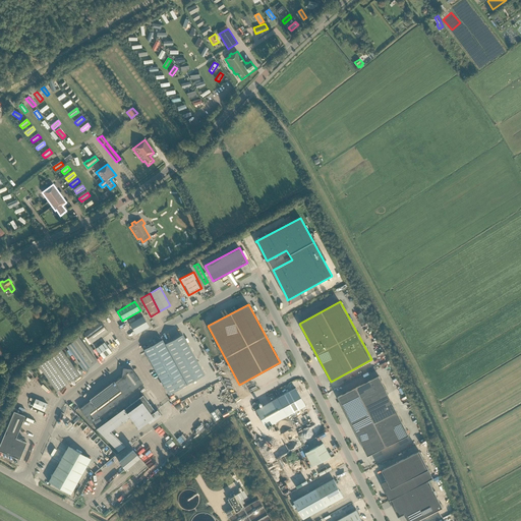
[(362,324),(368,321),(362,310),(358,313),(360,316),(358,317),(362,324)]
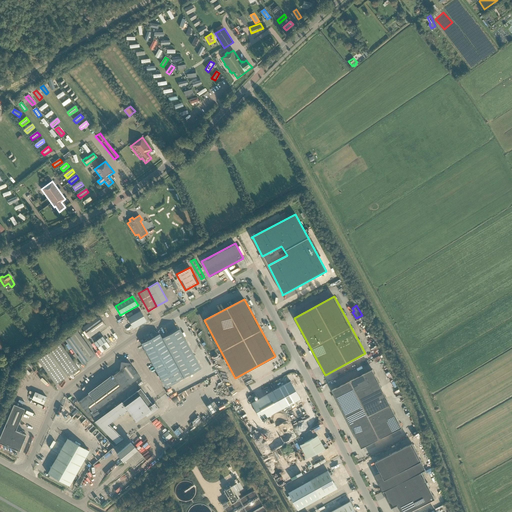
[(146,321),(140,310),(127,318),(133,328),(146,321)]
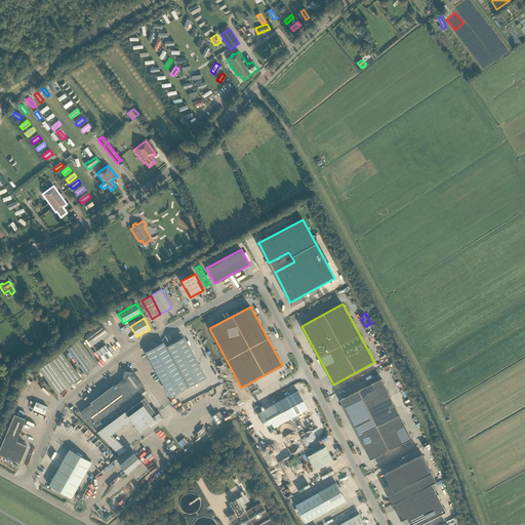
[(108,333),(107,331),(101,324),(84,335),(91,346),(108,333)]
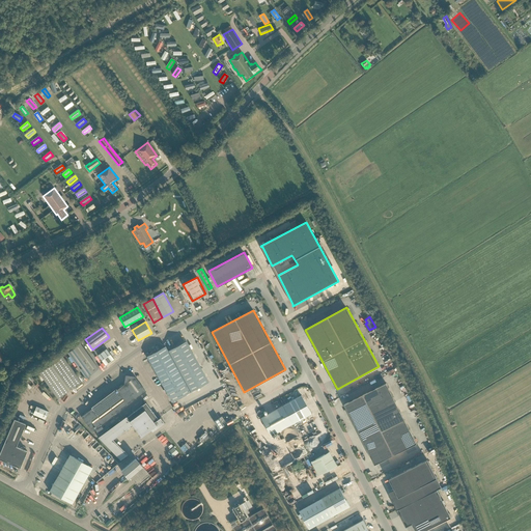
[(146,357),(167,393),(171,402),(208,382),(186,341),(168,351),(165,346),(146,357)]
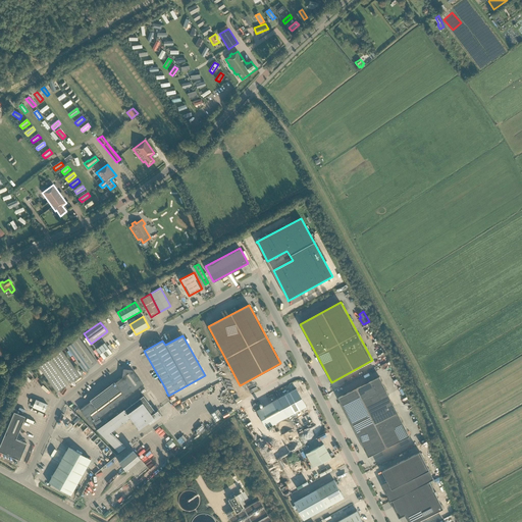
[(85,371),(97,362),(79,337),(66,347),(85,371)]
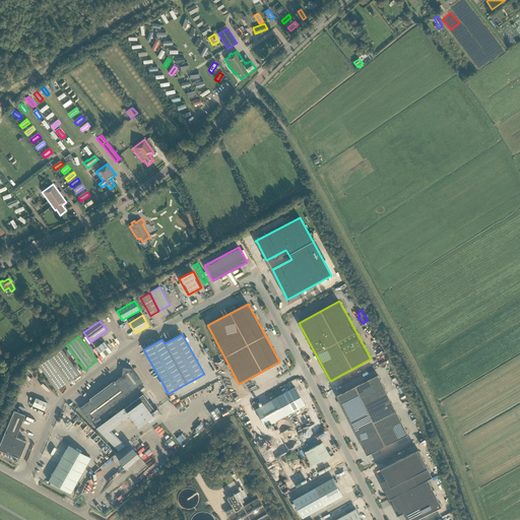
[(112,351),(104,341),(95,347),(103,358),(112,351)]
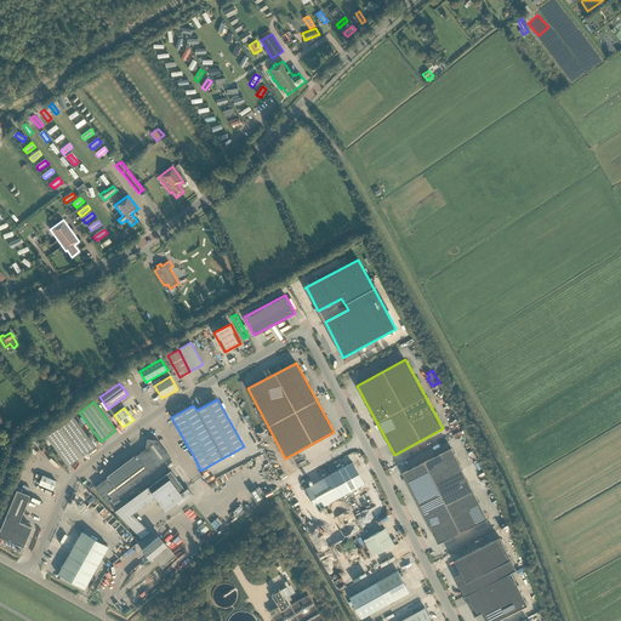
[(68,466),(95,446),(73,416),(46,436),(68,466)]
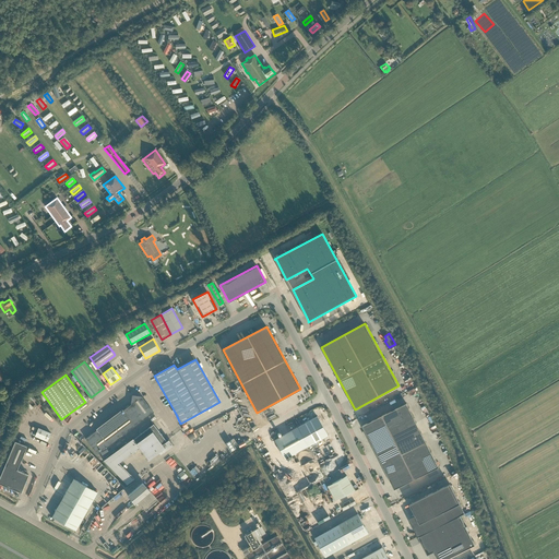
[(131,404),(115,417),(85,439),(97,454),(153,413),(142,396),(132,395),(131,404)]
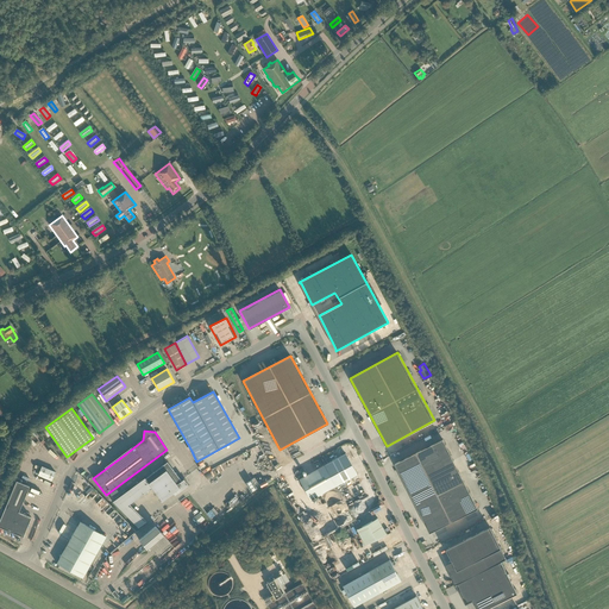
[(443,439),(395,464),(429,533),(478,509),(443,439)]
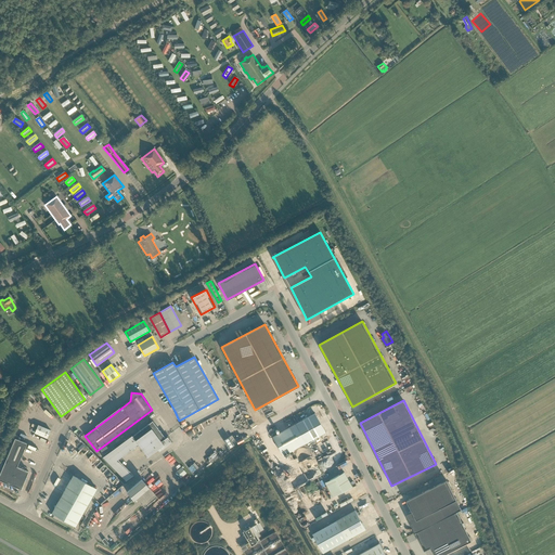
[(296,424),(306,443),(306,442),(317,462),(336,452),(314,413),(296,424)]
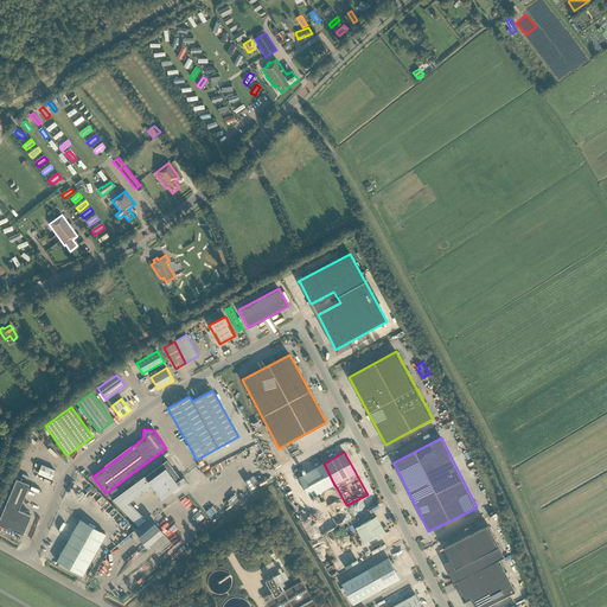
[(145,477),(113,500),(138,526),(146,521),(129,503),(151,486),(161,499),(172,491),(174,493),(181,489),(187,484),(183,478),(180,479),(166,460),(145,477)]
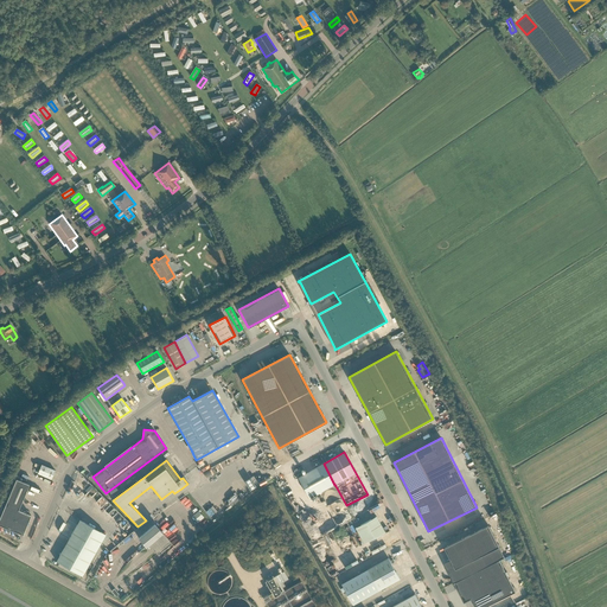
[(52,478),(56,468),(42,462),(38,472),(52,478)]
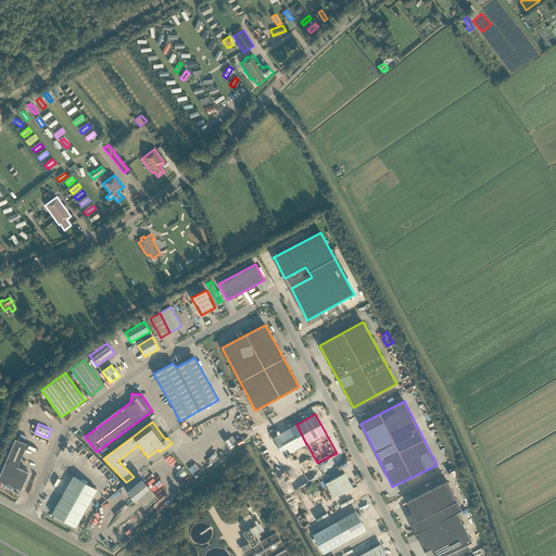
[(283,456),(306,444),(297,425),(273,438),(283,456)]
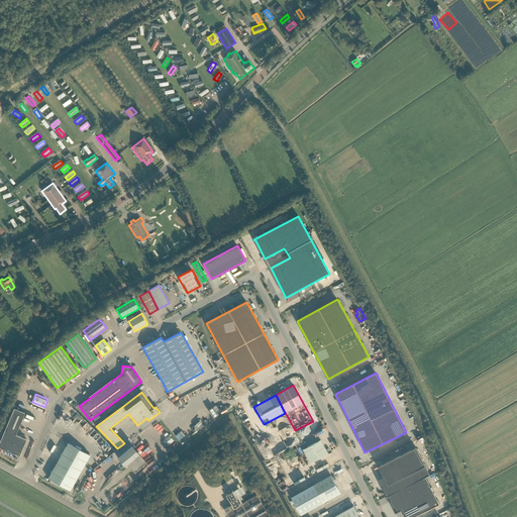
[(221,411),(218,405),(215,407),(212,403),(207,406),(213,416),(221,411)]
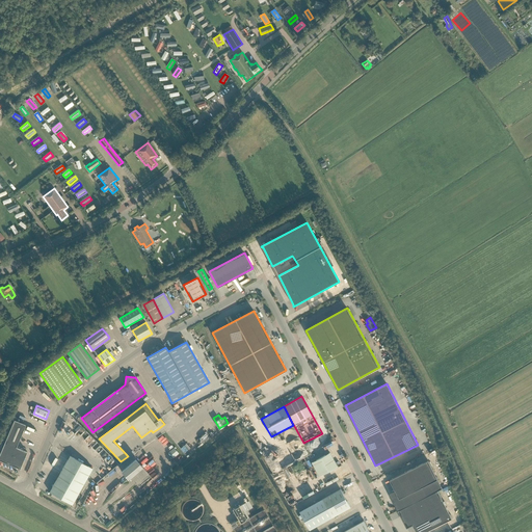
[(0,460),(20,469),(25,457),(27,452),(16,448),(26,425),(15,420),(0,453),(0,460)]
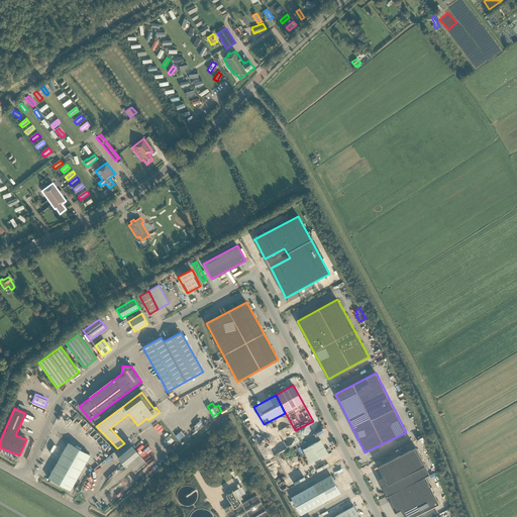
[(194,425),(198,429),(204,424),(200,420),(194,425)]
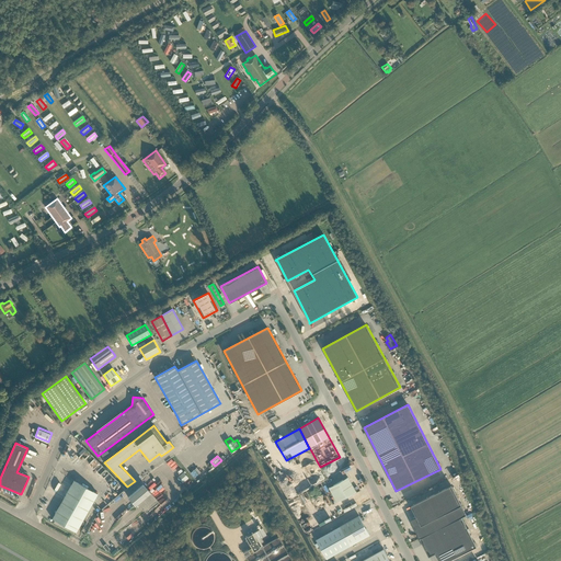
[(169,465),(174,471),(180,467),(174,460),(169,465)]
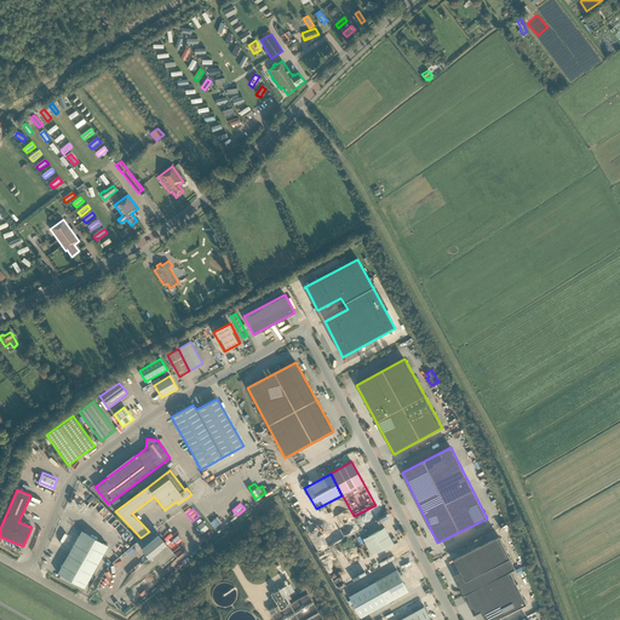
[(201,534),(208,528),(202,522),(196,528),(201,534)]
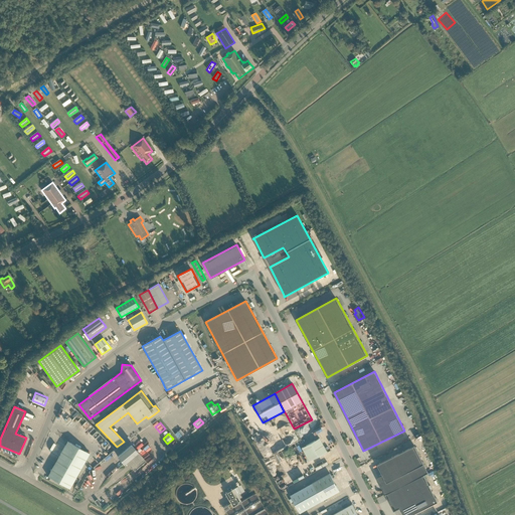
[(326,452),(319,438),(302,448),(309,461),(326,452)]
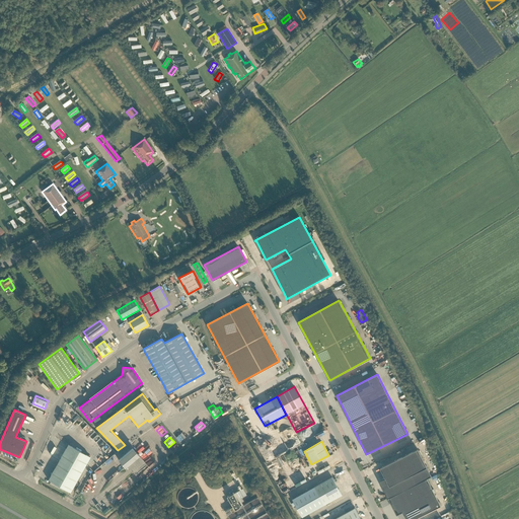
[(90,457),(68,445),(49,480),(70,493),(90,457)]
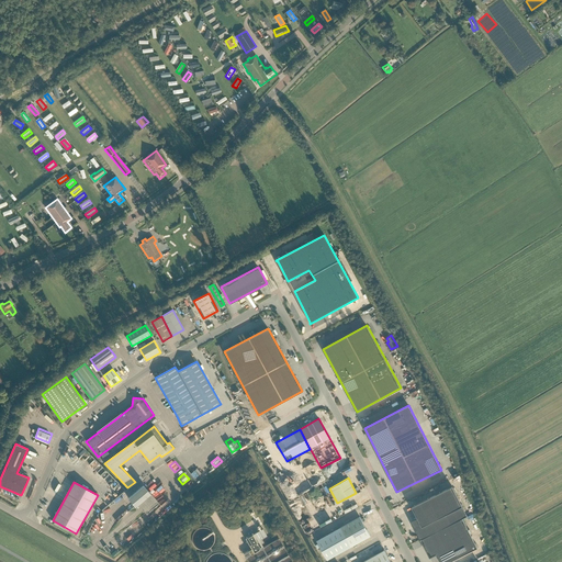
[(150,494),(144,485),(128,498),(135,507),(150,494)]
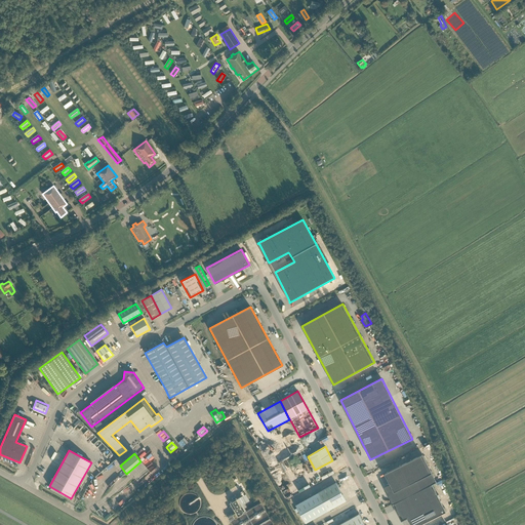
[(393,503),(437,482),(422,454),(385,474),(390,484),(385,487),(393,503)]
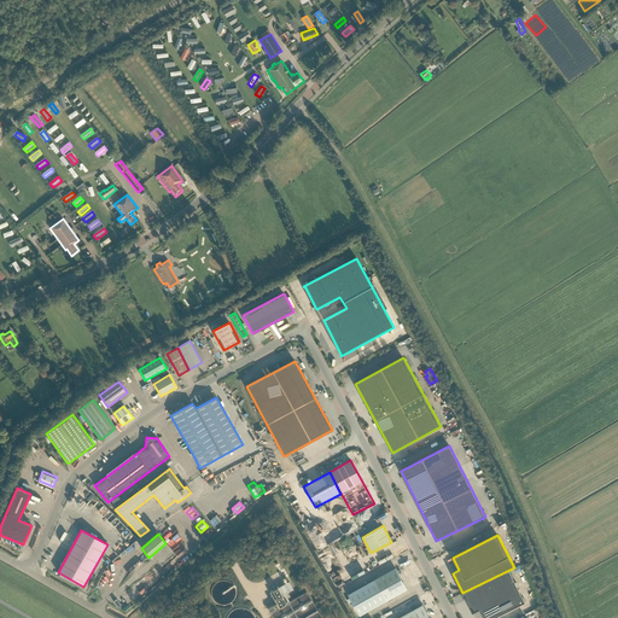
[(374,579),(386,600),(386,601),(408,589),(396,567),(374,579)]
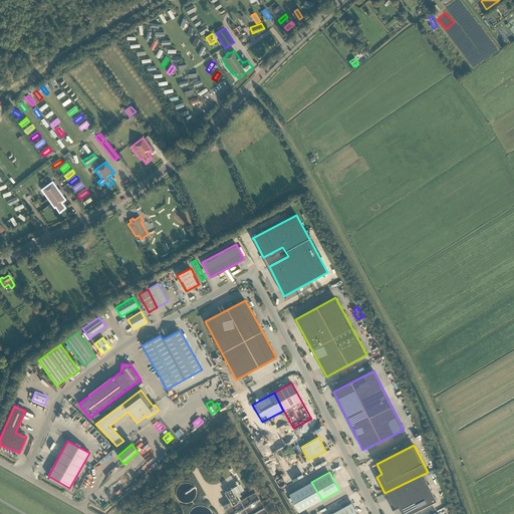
[(428,472),(384,493),(393,510),(399,507),(402,513),(411,513),(436,502),(422,475),(428,472)]
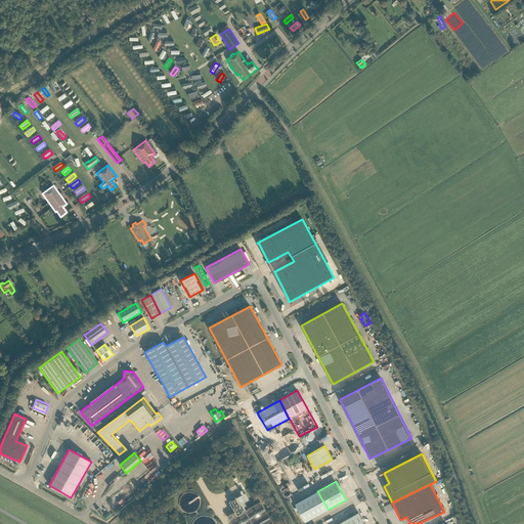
[(317,491),(296,504),(305,522),(328,509),(317,491)]
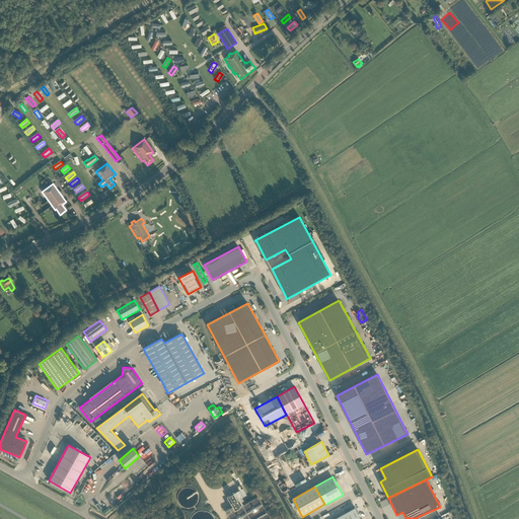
[(246,495),(242,489),(227,498),(231,506),(224,510),(227,514),(243,505),(241,502),(243,501),(241,498),(246,495)]
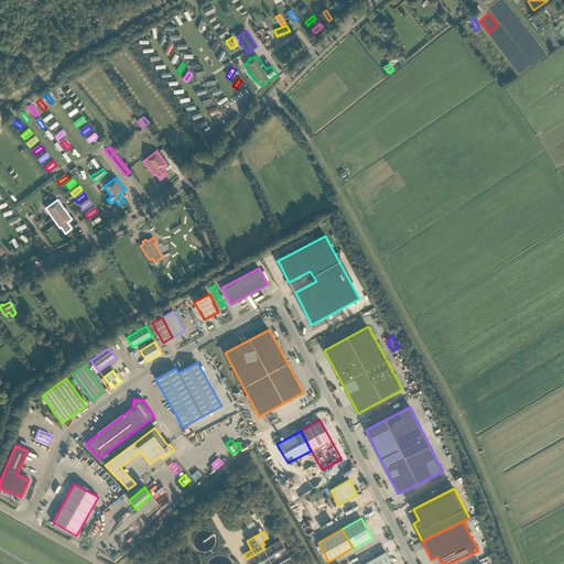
[(392,563),(386,552),(364,563),(392,563)]
